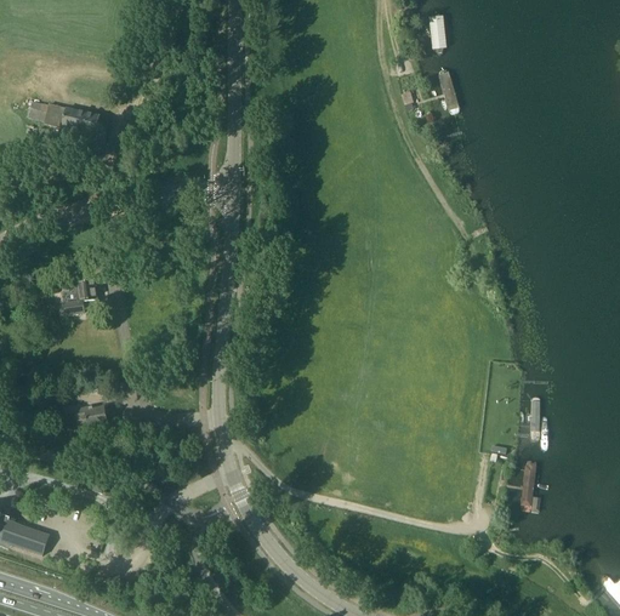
[(427,17),(432,50),(445,47),(441,15),(427,17)]
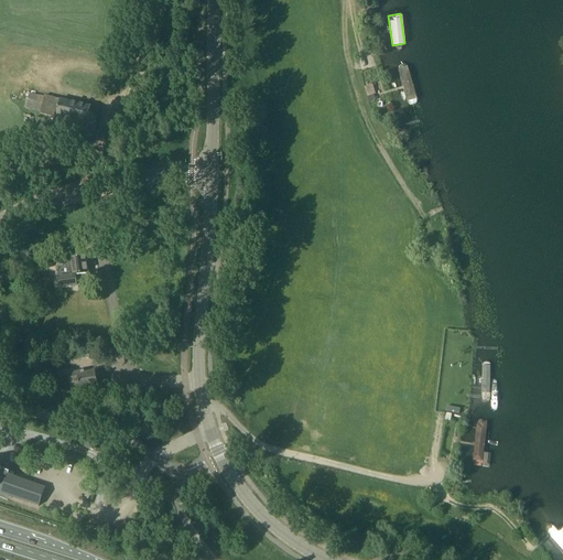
[(401,60),(396,65),(408,105),(419,101),(408,62),(401,60)]
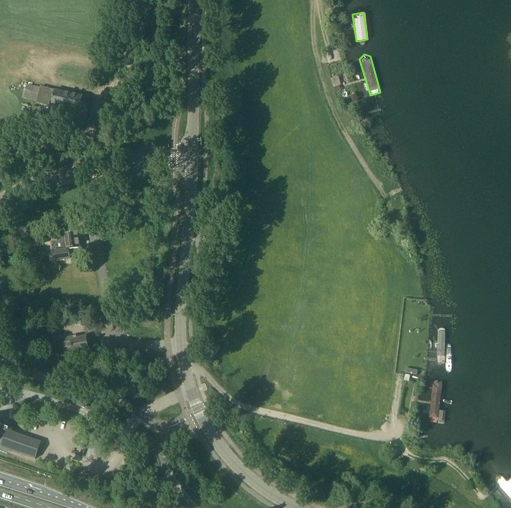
[(42,83),(41,85),(27,81),(24,94),(38,98),(38,100),(80,110),(84,93),(42,83)]
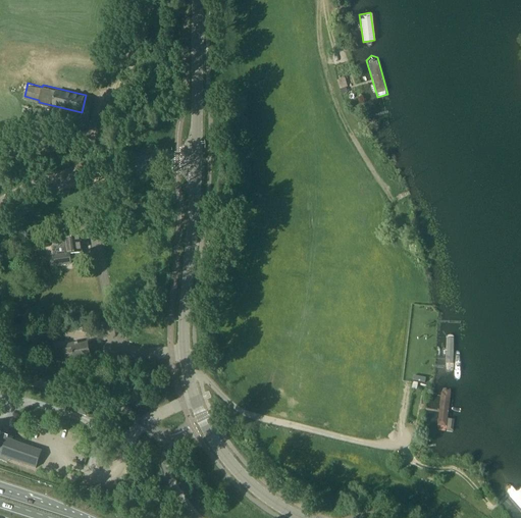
[(50,263),(56,263),(72,260),(70,251),(83,249),(81,232),(64,236),(66,250),(54,252),(54,253),(49,254),(50,263)]
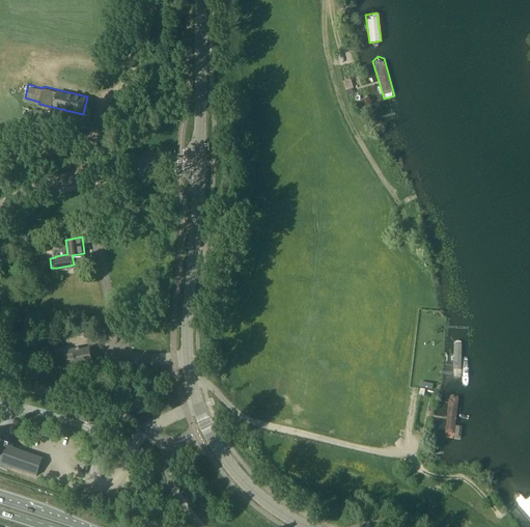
[(459,337),(455,339),(454,376),(457,377),(463,376),(464,339),(459,337)]
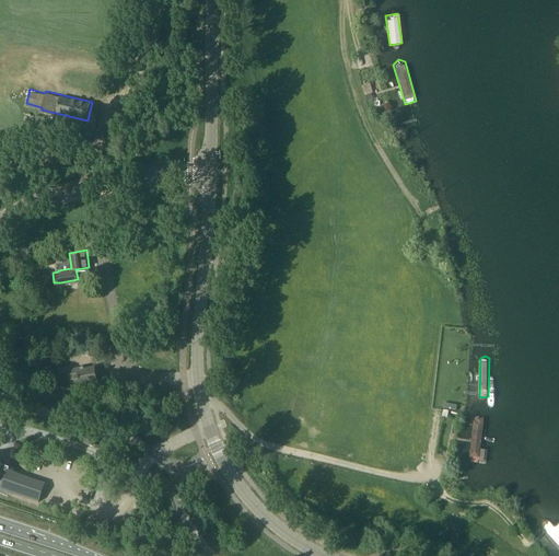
[(79,378),(82,395),(97,392),(95,383),(100,382),(95,365),(86,367),(86,363),(77,366),(68,368),(70,380),(79,378)]
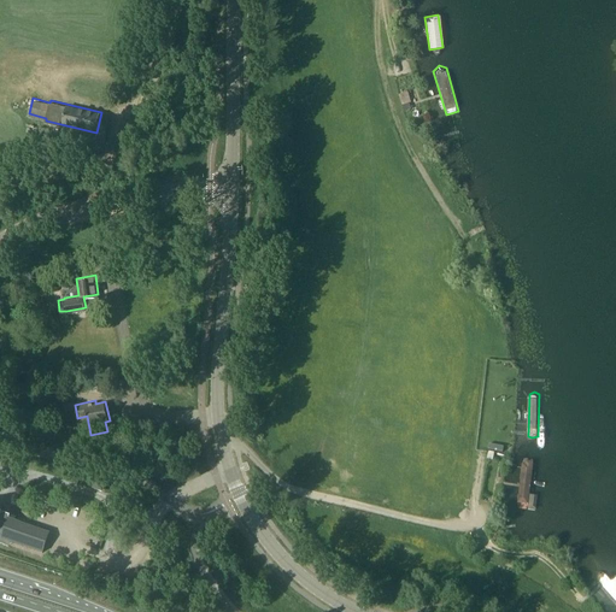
[(534,459),(520,457),(514,506),(527,508),(534,459)]
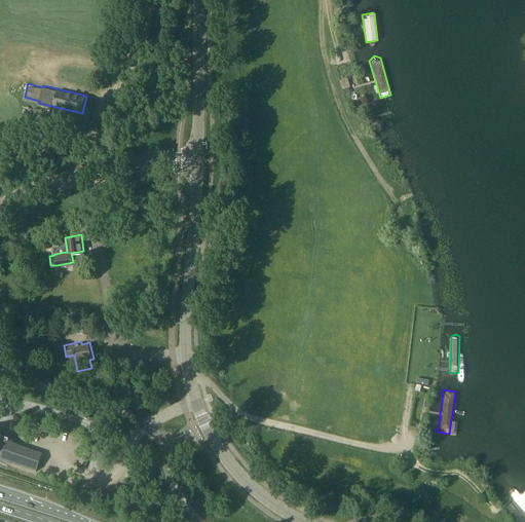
[(88,416),(90,409),(83,407),(81,413),(88,416)]
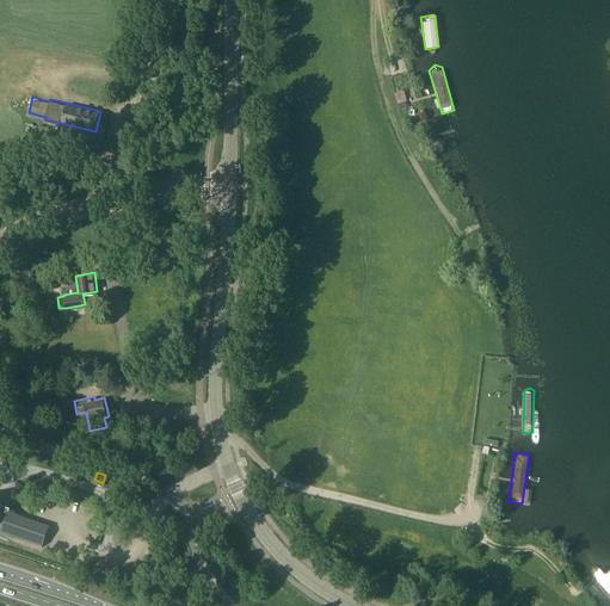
[(10,511),(1,508),(2,504),(0,502),(0,525),(4,527),(2,530),(43,543),(50,524),(10,511)]
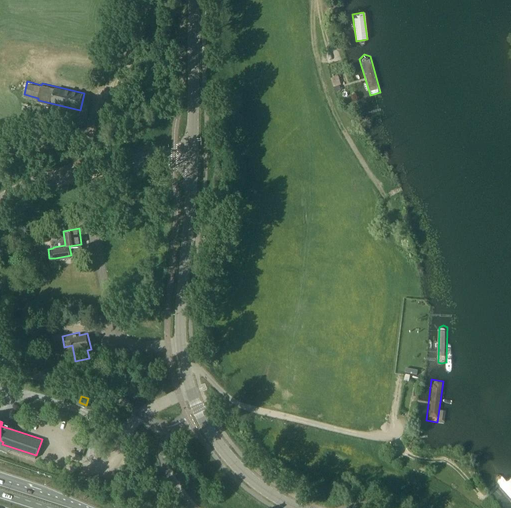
[(510,485),(501,475),(495,481),(510,497),(510,485)]
